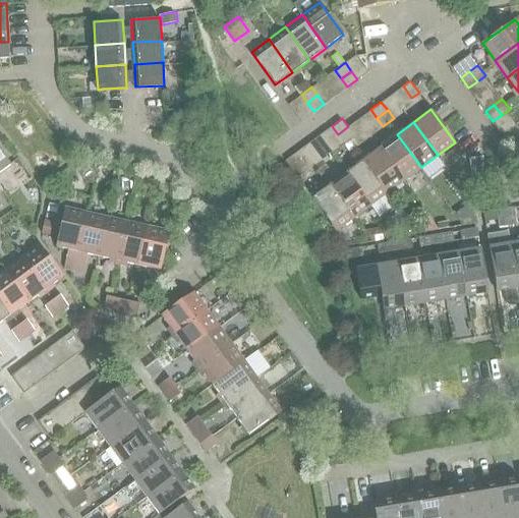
[(354,135),(348,126),(338,134),(344,142),(354,135)]
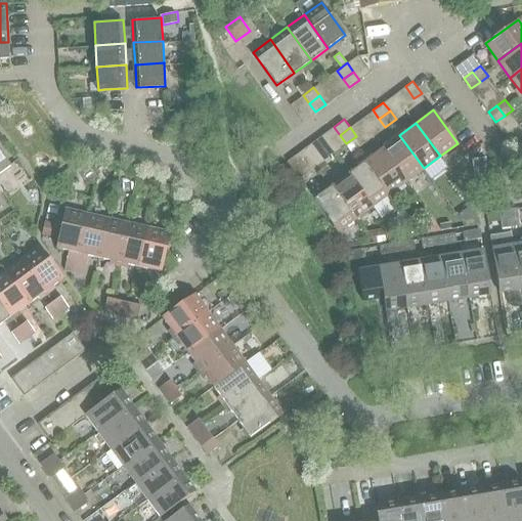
[(424,168),(399,135),(383,147),(406,180),(424,168)]
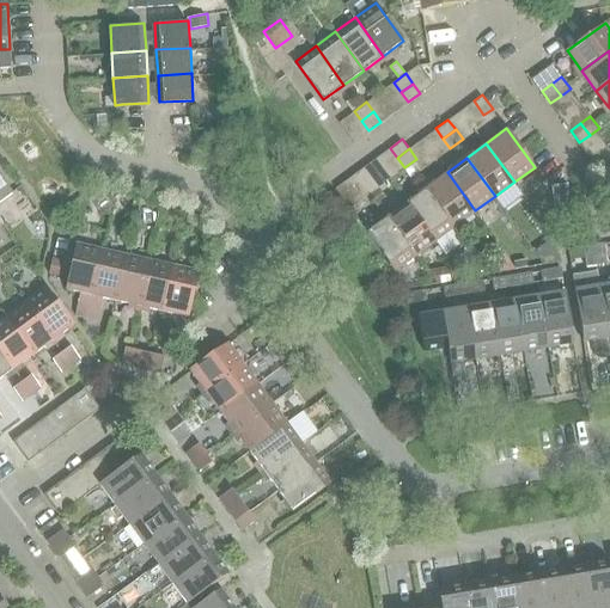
[(351,177),(358,186),(370,177),(363,167),(351,177)]
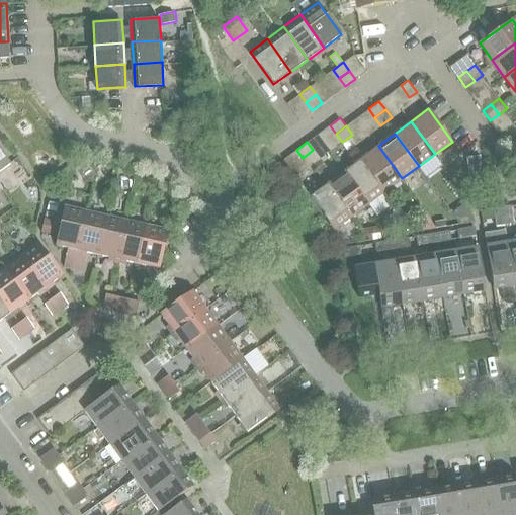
[(402,178),(378,146),(361,158),(385,190),(402,178)]
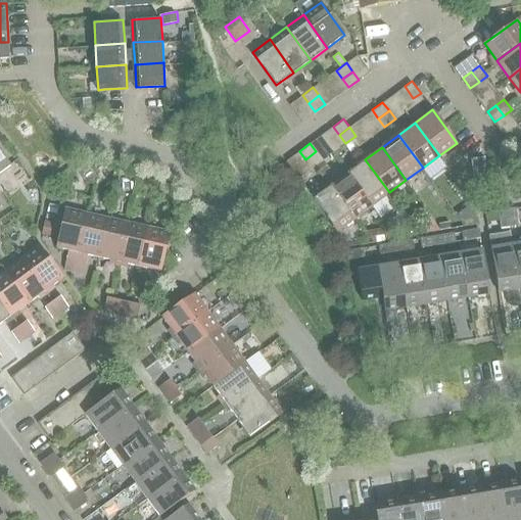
[(0,148),(0,171),(10,163),(0,148)]
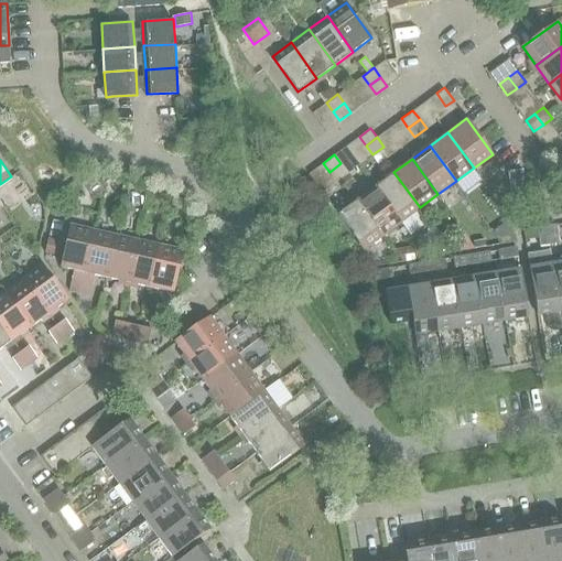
[(341,163),(330,172),(336,181),(347,173),(341,163)]
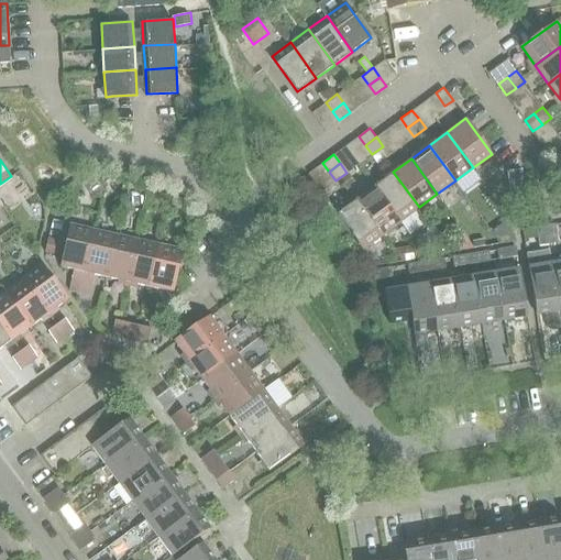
[(507,167),(510,198),(527,196),(523,166),(507,167)]
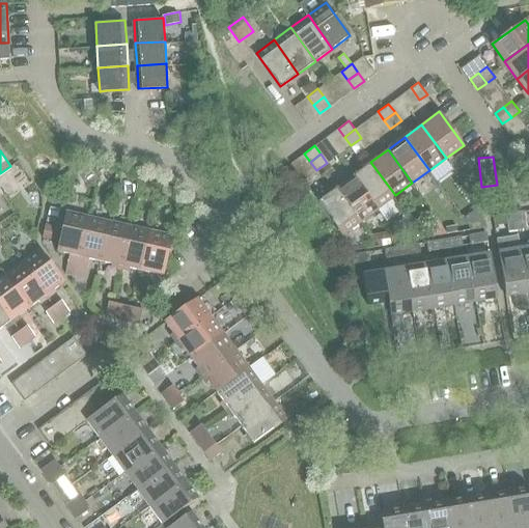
[(336,171),(329,162),(322,168),(328,177),(336,171)]
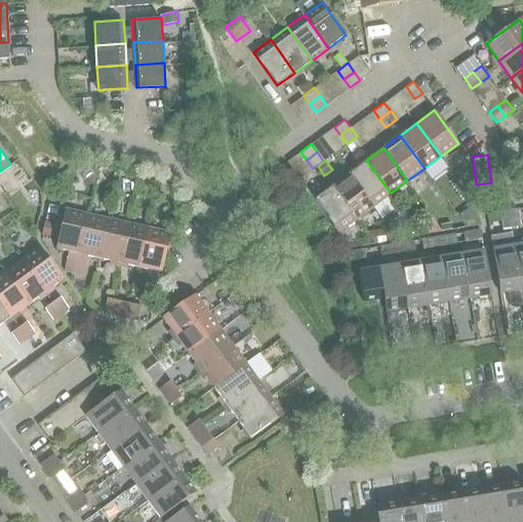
[(373,205),(391,193),(366,160),(350,172),(373,205)]
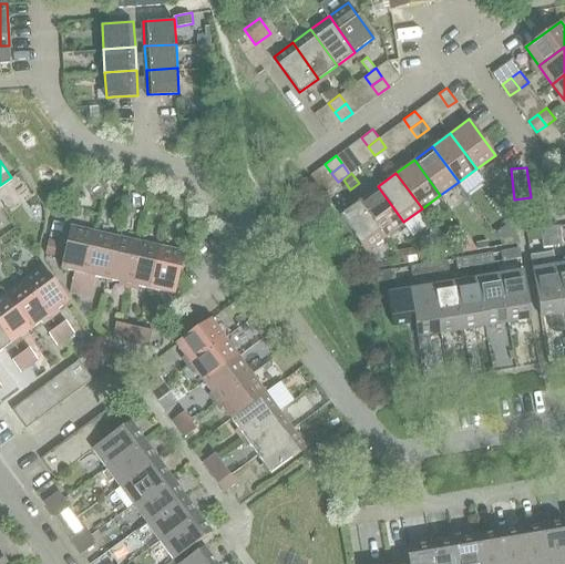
[(386,235),(403,222),(378,186),(359,200),(386,235)]
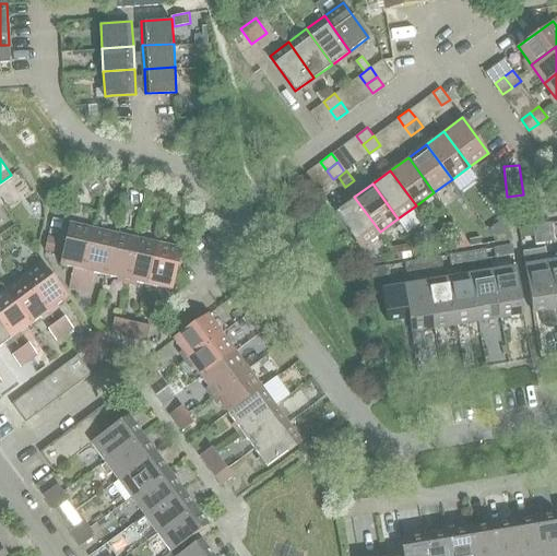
[(362,246),(380,232),(354,197),(335,211),(362,246)]
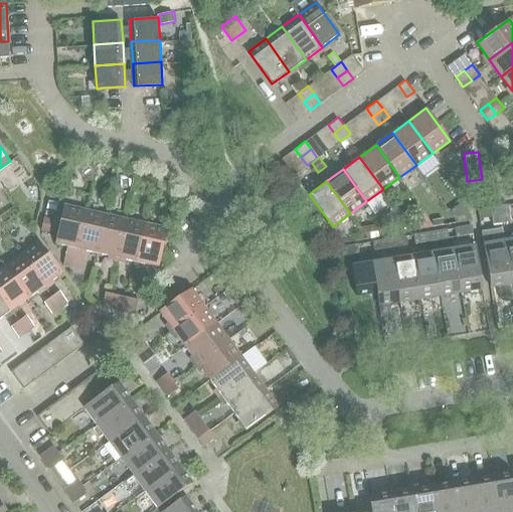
[(68,245),(63,264),(73,266),(87,208),(65,203),(56,242),(68,245)]
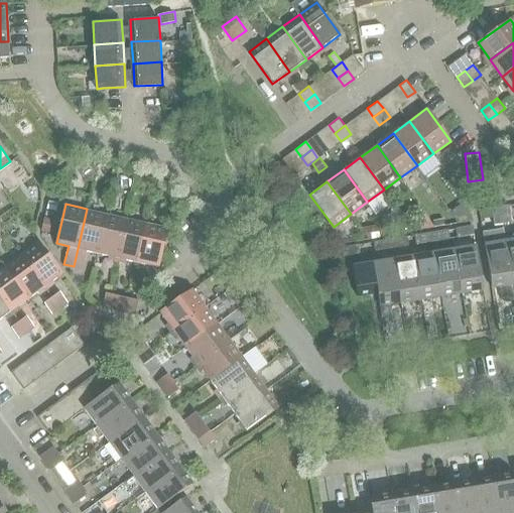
[(511,221),(509,204),(500,205),(503,222),(511,221)]
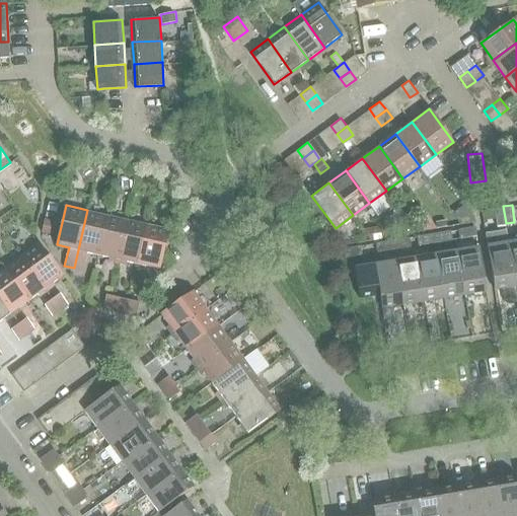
[(506,223),(503,206),(495,208),(497,224),(506,223)]
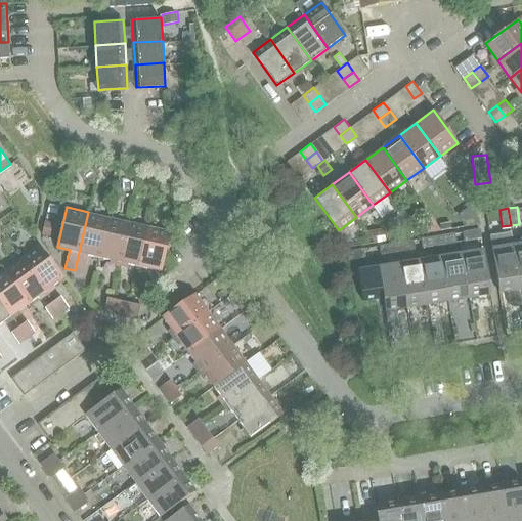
[(88,254),(99,256),(107,216),(88,212),(75,270),(84,272),(88,254)]
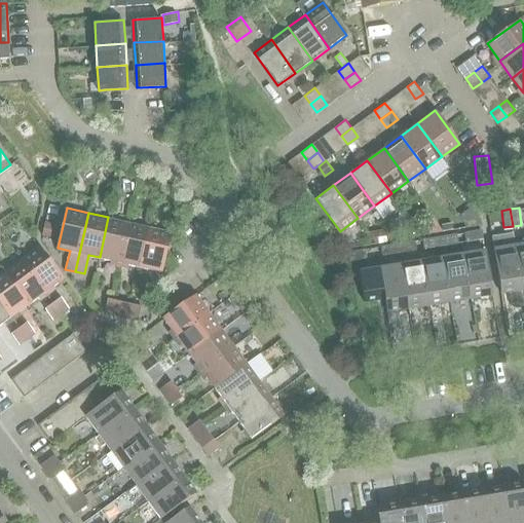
[(128,222),(108,217),(100,257),(120,262),(128,222)]
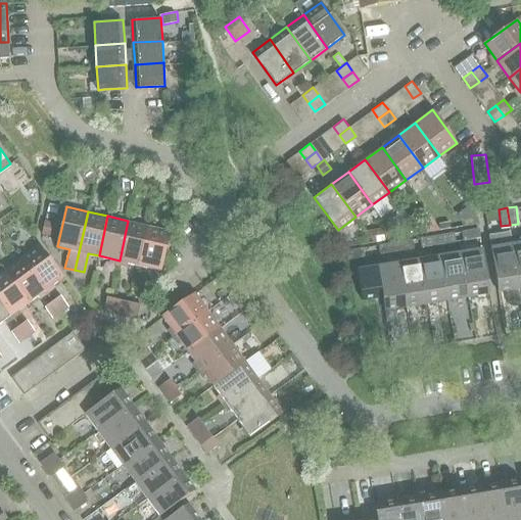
[(43,232),(56,236),(59,224),(46,220),(43,232)]
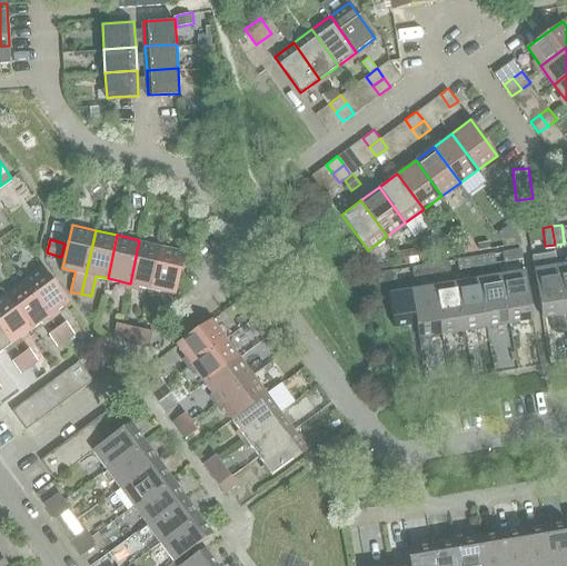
[(130,284),(151,289),(161,245),(139,240),(130,284)]
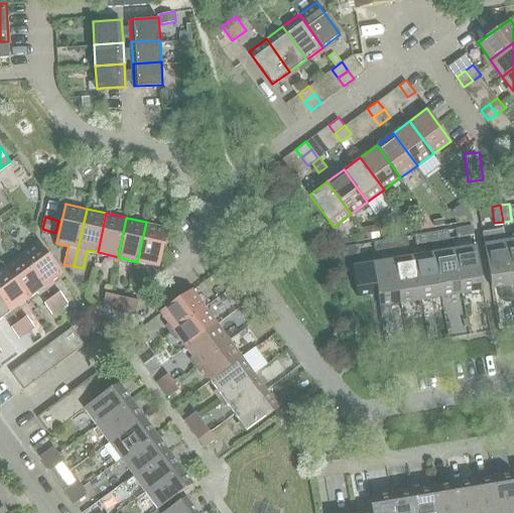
[(403,231),(411,226),(406,220),(399,224),(403,231)]
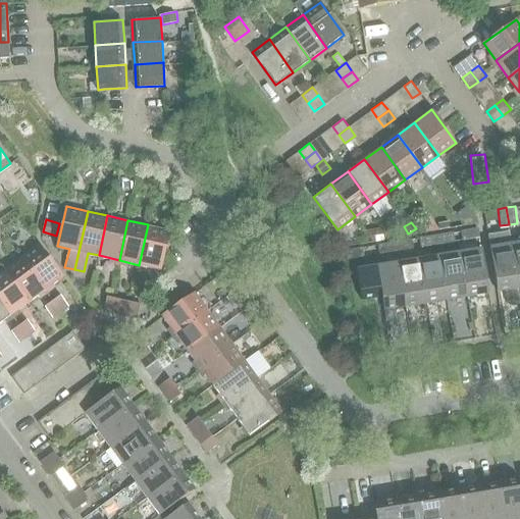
[(169,229),(148,224),(139,265),(160,269),(169,229)]
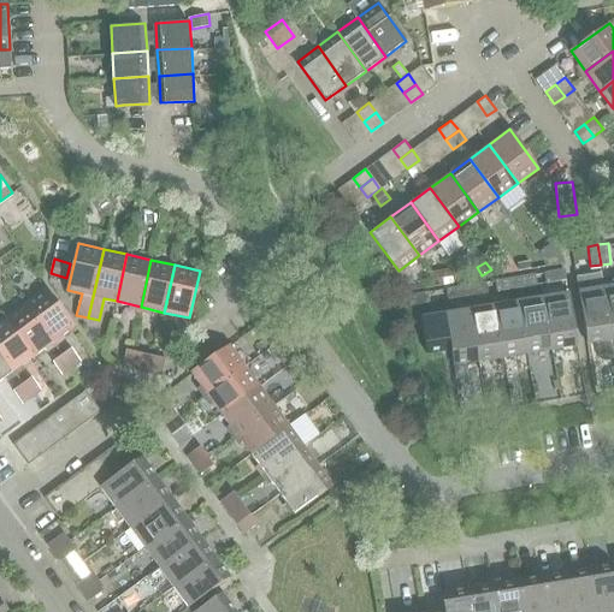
[(544,271),(545,272),(547,281),(567,278),(565,267),(544,271)]
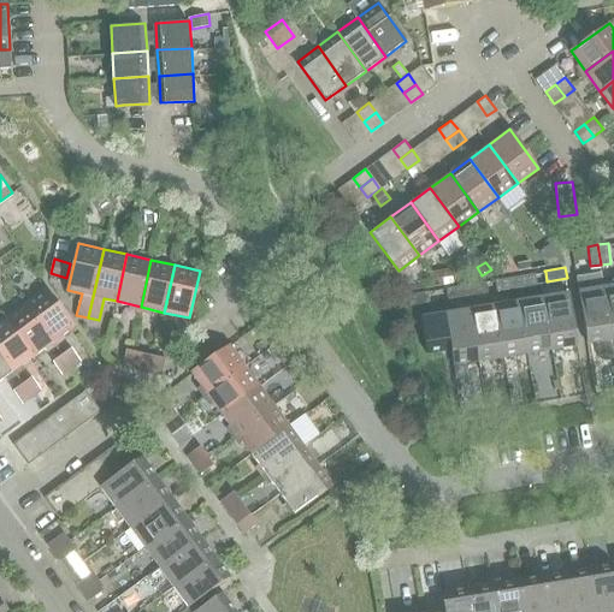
[(579,291),(588,342),(613,337),(604,286),(602,268),(577,273),(579,291)]
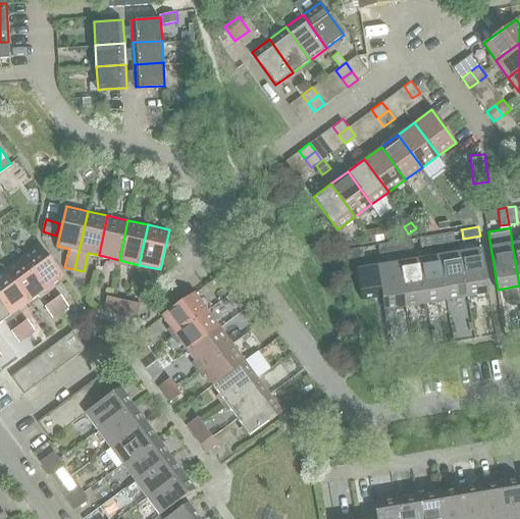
[(455,240),(454,231),(436,234),(438,243),(455,240)]
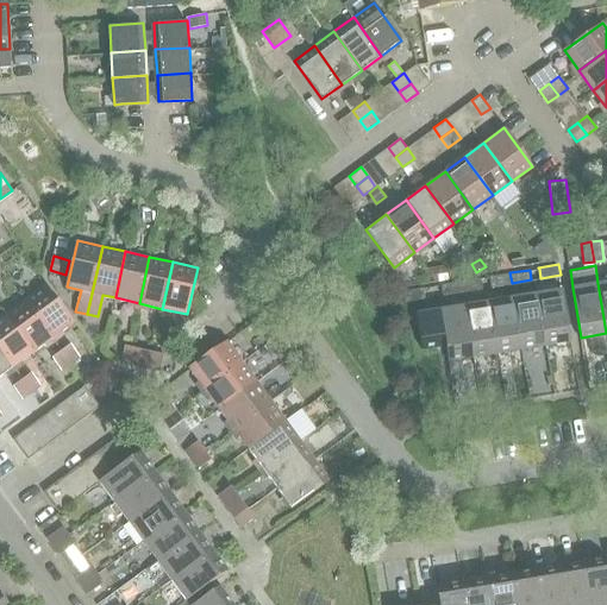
[(512,283),(509,272),(490,276),(492,287),(512,283)]
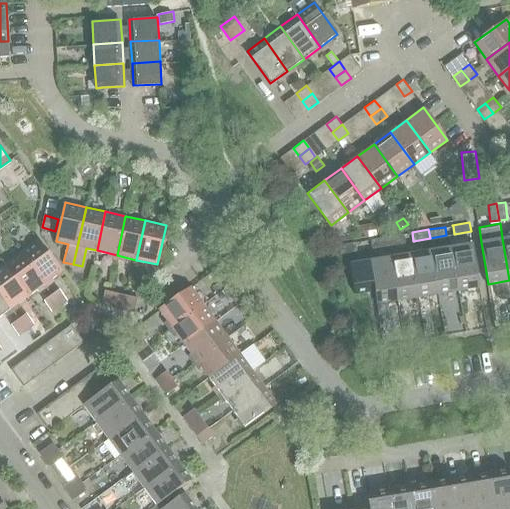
[(405,242),(404,233),(387,236),(389,245),(405,242)]
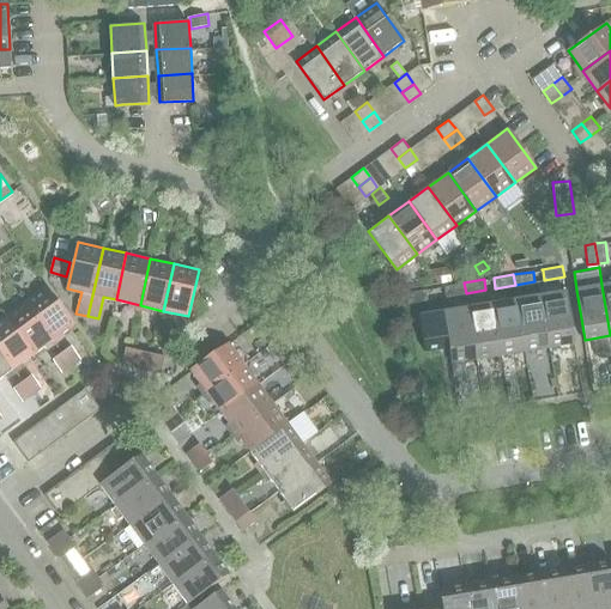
[(466,293),(464,282),(445,286),(446,296),(466,293)]
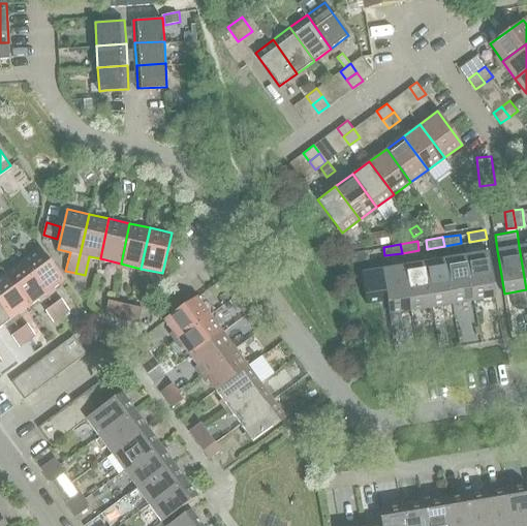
[(47,294),(64,280),(39,247),(22,259),(47,294)]
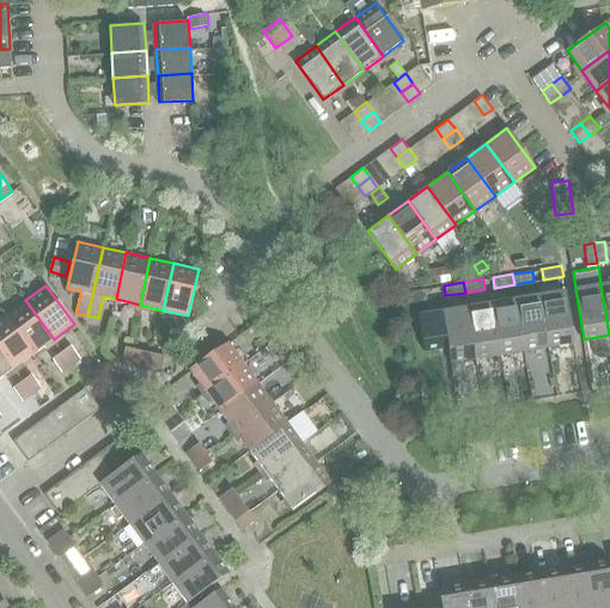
[(406,292),(407,302),(427,299),(426,288),(406,292)]
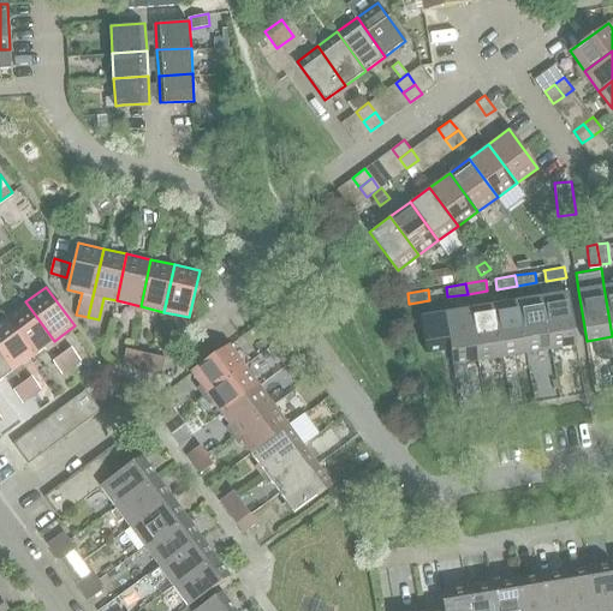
[(543,297),(552,347),(577,342),(569,292),(543,297)]
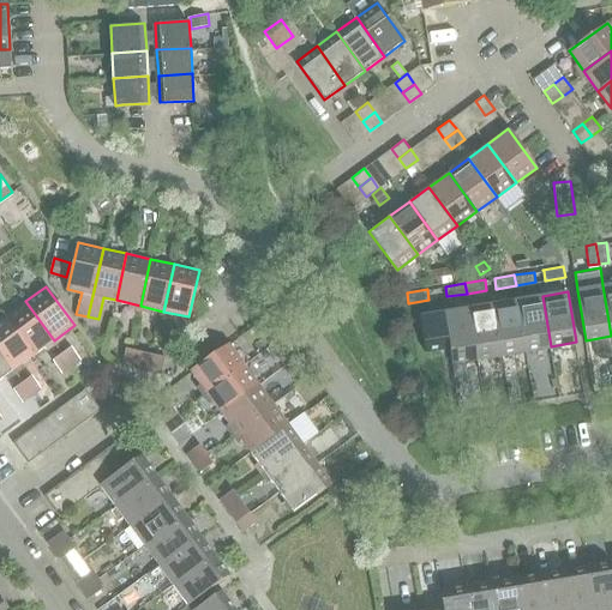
[(526,350),(551,346),(543,296),(517,300),(526,350)]
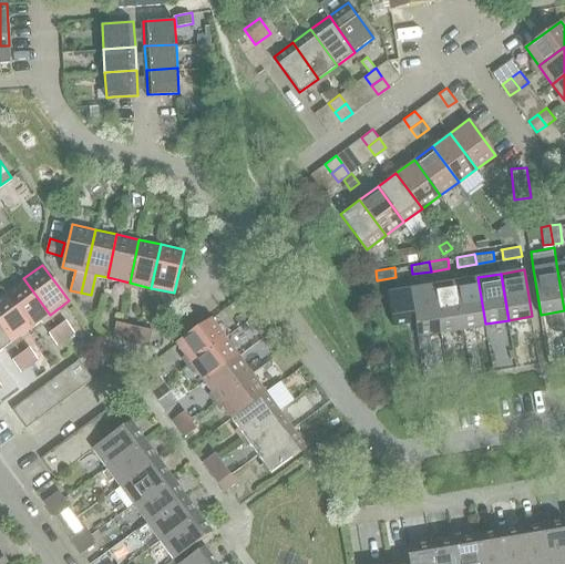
[(455,280),(463,327),(485,324),(478,277),(455,280)]
